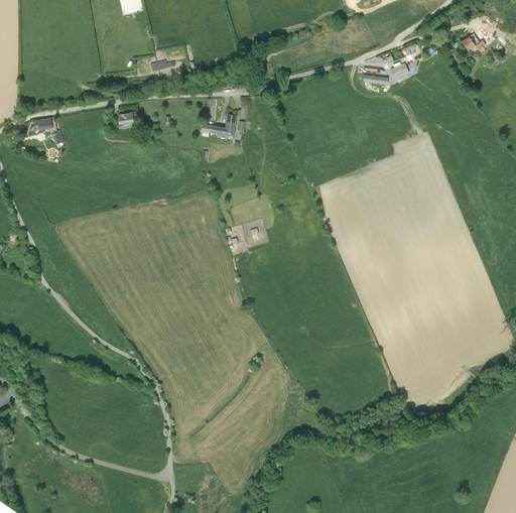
[(495,43),(485,30),(465,45),(472,53),(478,48),(482,53),(495,43)]
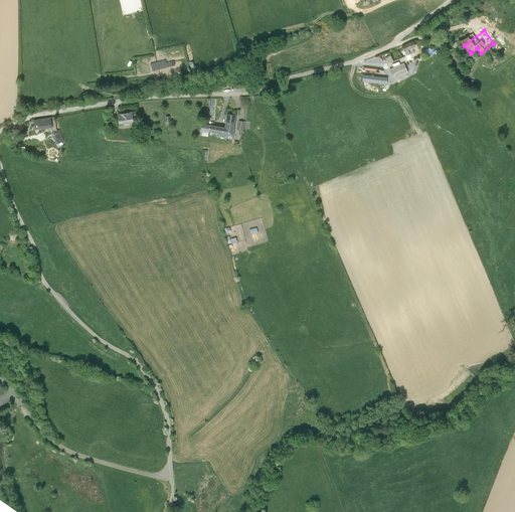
[(415,44),(391,55),(393,60),(395,66),(413,58),(411,53),(418,50),(415,44)]
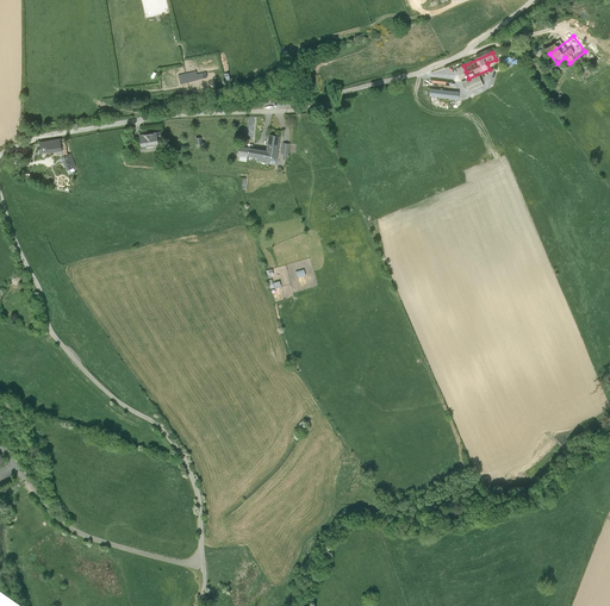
[(516,61),(509,64),(512,72),(520,68),(516,61)]
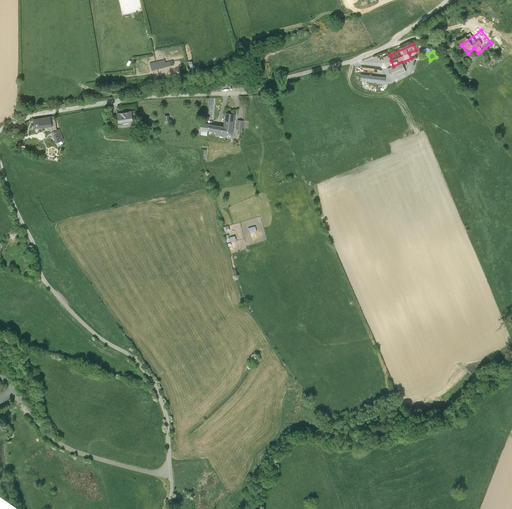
[(165,56),(150,59),(152,66),(170,62),(169,58),(166,59),(165,56)]
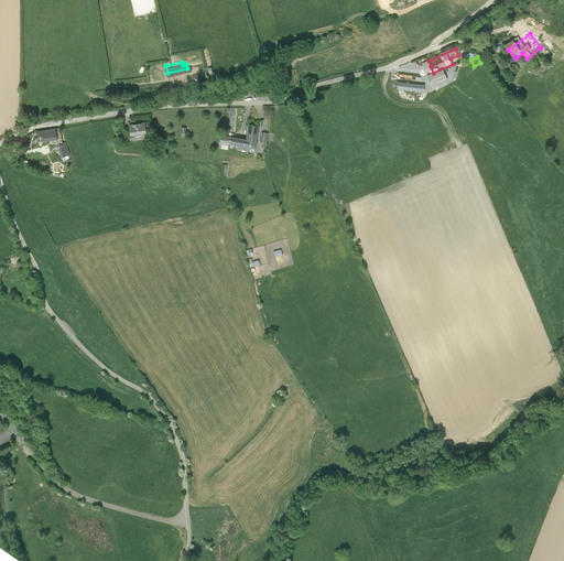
[(449,83),(445,74),(431,81),(435,90),(449,83)]
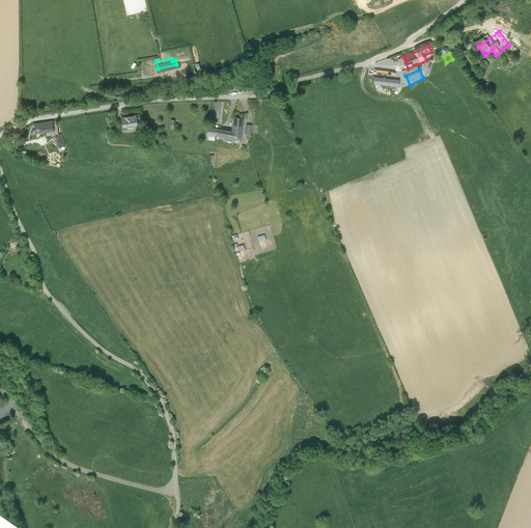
[(402,85),(378,82),(376,88),(401,91),(402,85)]
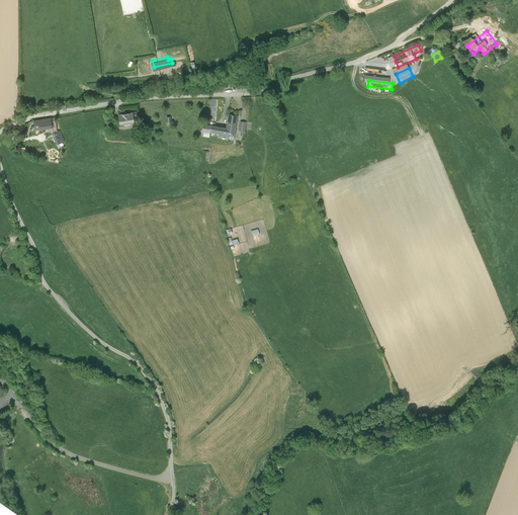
[(135,118),(133,109),(118,111),(119,121),(135,118)]
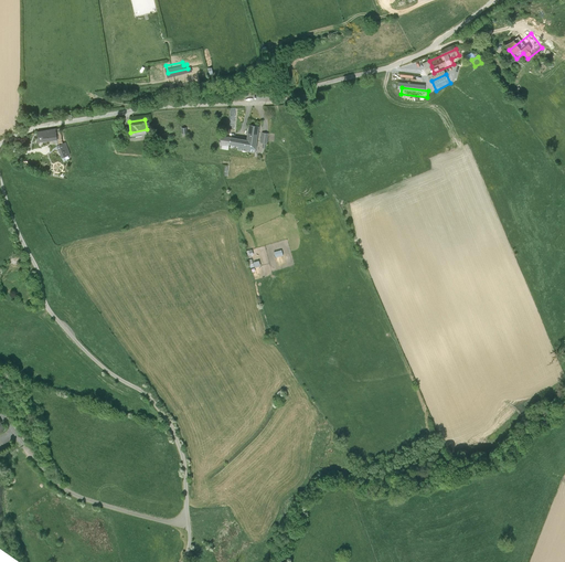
[(255,149),(258,124),(249,122),(246,136),(231,134),(230,141),(238,144),(237,147),(255,149)]
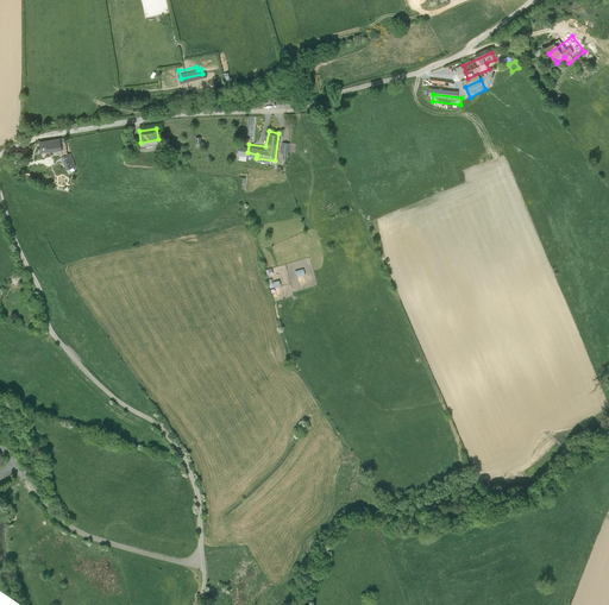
[(39,138),(41,149),(61,146),(60,136),(39,138)]
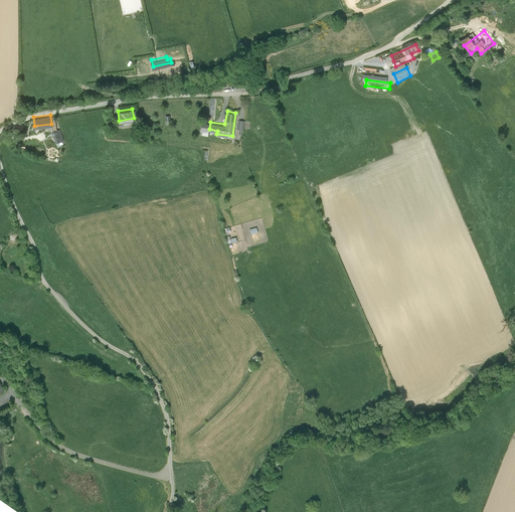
[(60,127),(52,131),(56,142),(65,138),(60,127)]
